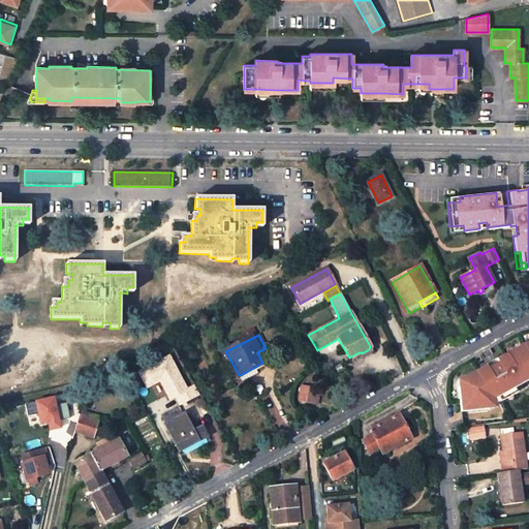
[(528,343),(523,345),(495,361),(497,363),(487,369),(486,366),(458,381),(462,412),(489,410),(489,404),(515,389),(528,380),(528,343)]
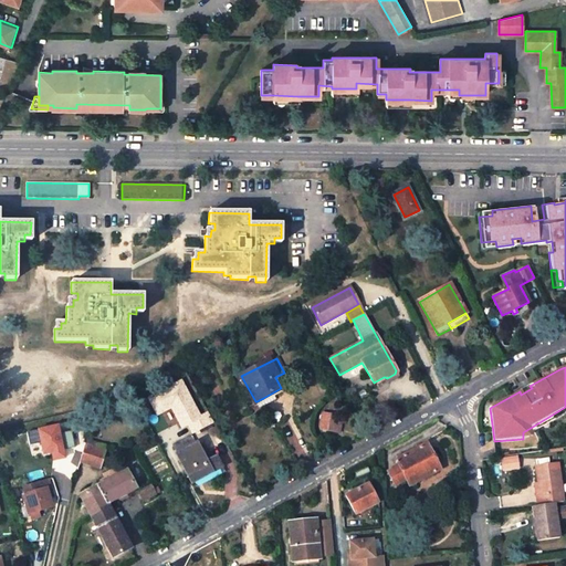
[(388,381),(397,377),(398,374),(396,370),(395,374),(387,378),(385,377),(384,377),(386,380),(388,381)]
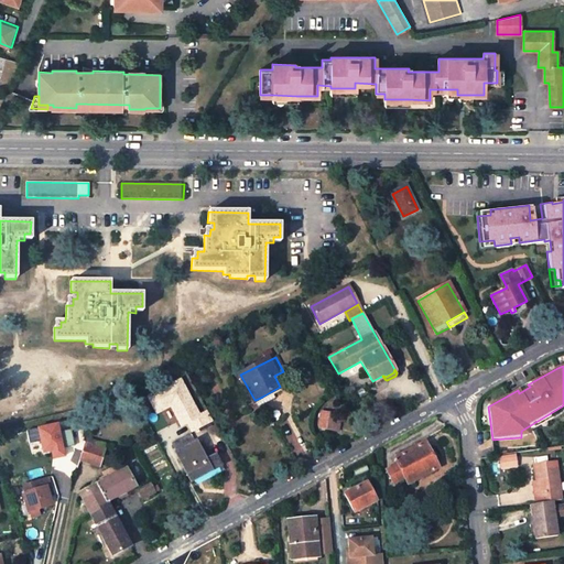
[(518,390),(519,393),(530,387),(528,384),(528,383),(517,390),(518,390)]
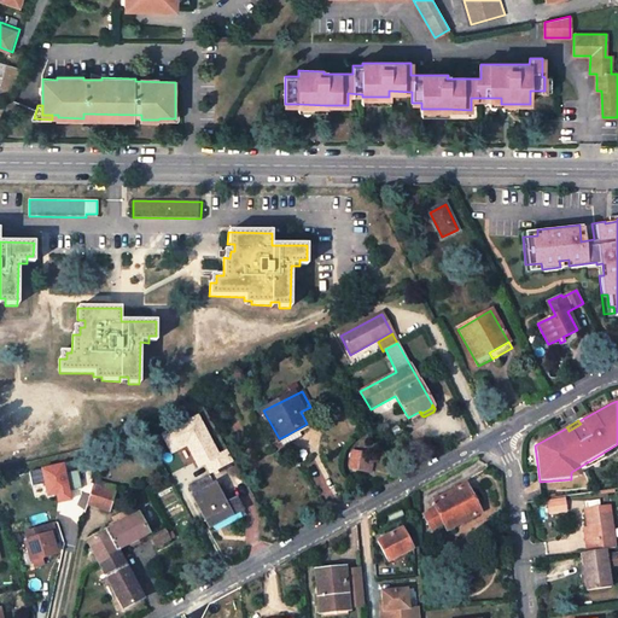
[(280,438),(284,444),(290,441),(287,435),(280,438)]
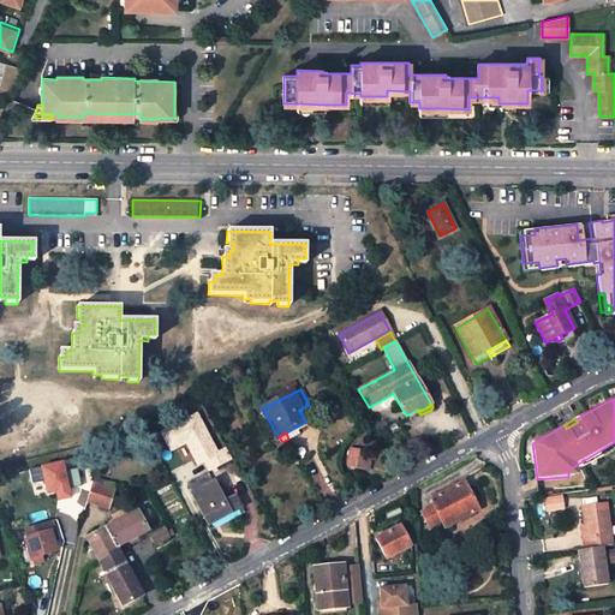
[(375,453),(358,451),(354,467),(369,471),(371,458),(374,459),(375,453)]
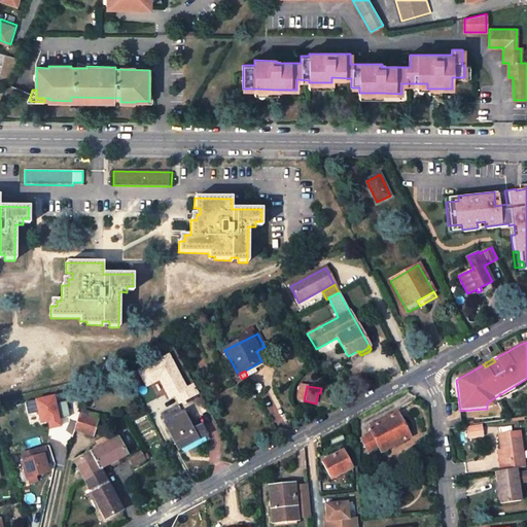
[(487,402),(487,409),(492,409),(492,405),(516,392),(513,387),(487,402)]
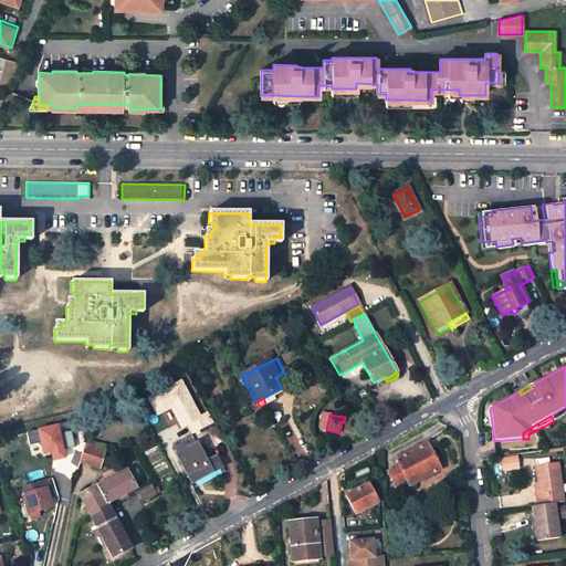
[(61,423),(28,431),(31,444),(42,442),(45,456),(53,453),(55,461),(70,458),(61,423)]
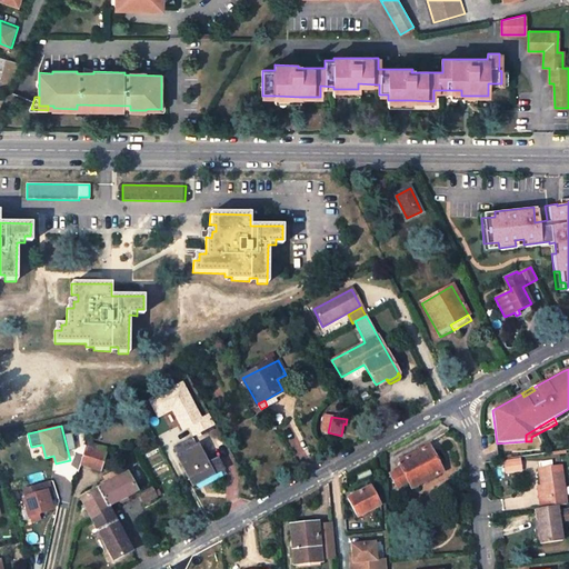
[(191,438),(173,447),(192,486),(217,472),(211,461),(206,463),(191,438)]
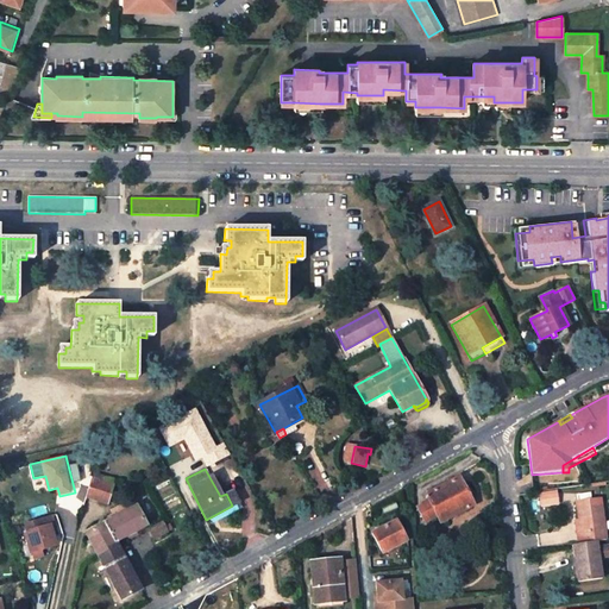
[(90,479),(83,476),(71,512),(80,514),(86,496),(90,479)]
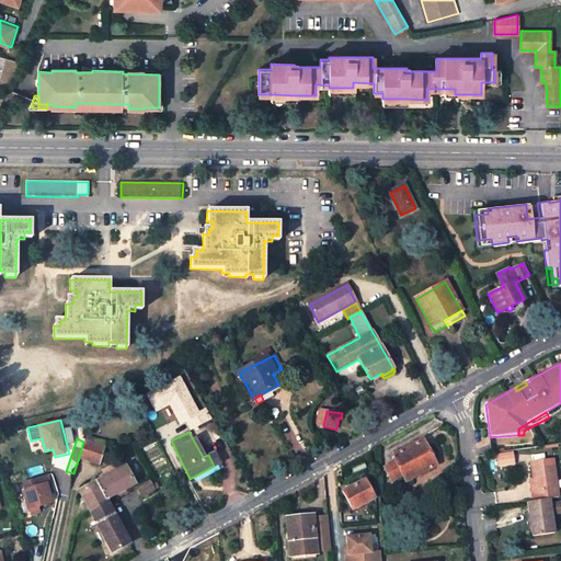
[(436,466),(422,441),(391,456),(395,462),(385,468),(391,481),(401,476),(405,482),(436,466)]
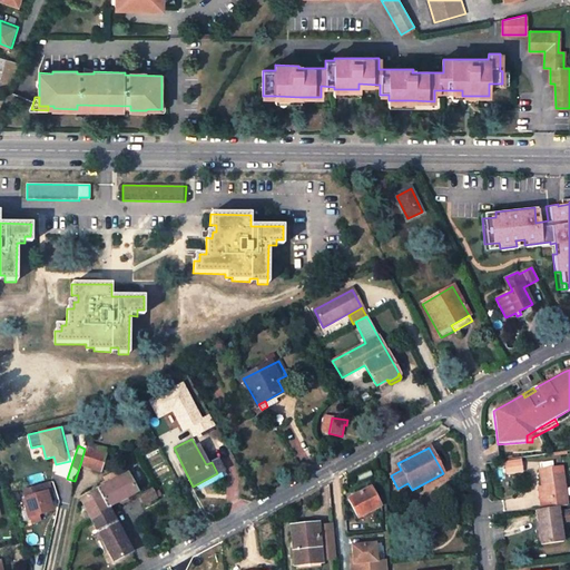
[(100,471),(105,454),(85,449),(80,464),(100,471)]
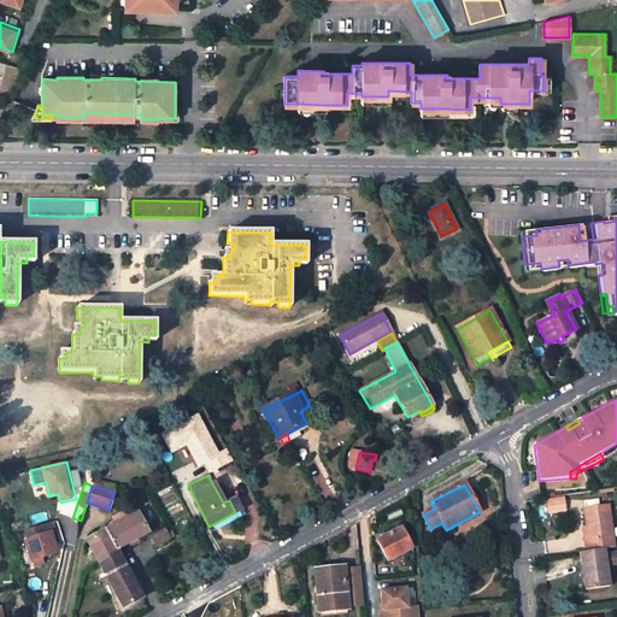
[(229,500),(235,512),(241,510),(234,497),(229,500)]
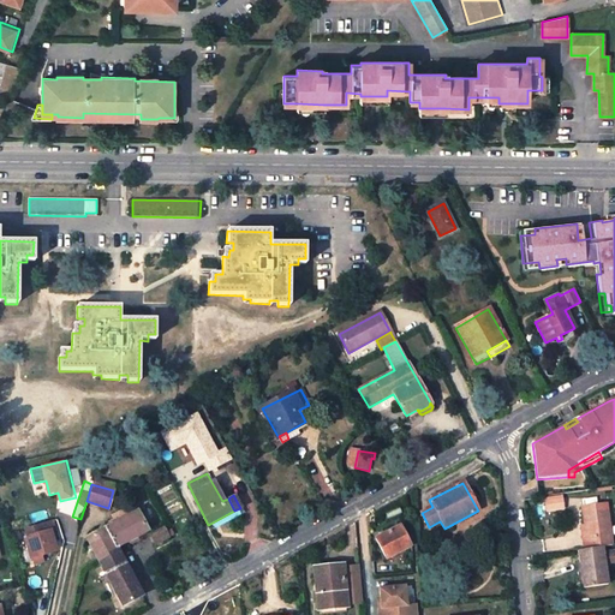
[(545,512),(562,509),(561,499),(544,500),(545,512)]
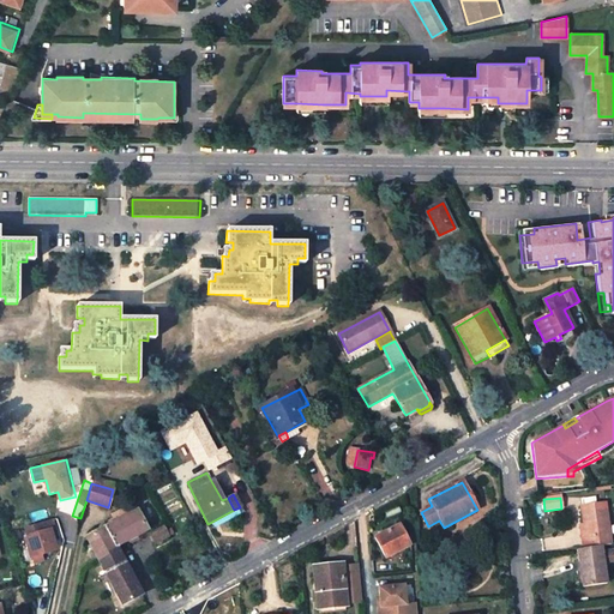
[(611,545),(605,504),(581,506),(583,524),(585,537),(582,539),(583,548),(601,546),(611,545)]
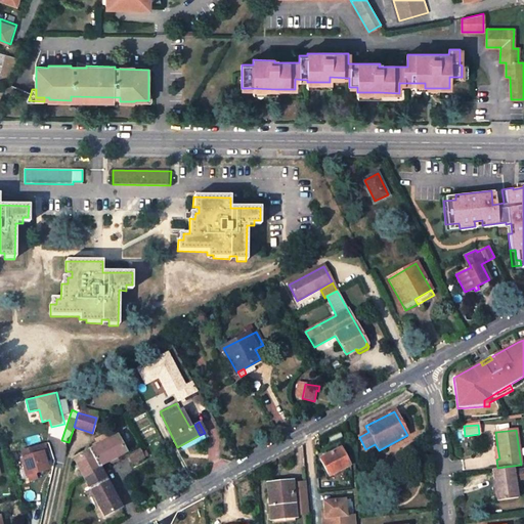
[(126,452),(117,435),(74,459),(85,479),(101,471),(99,467),(126,452)]
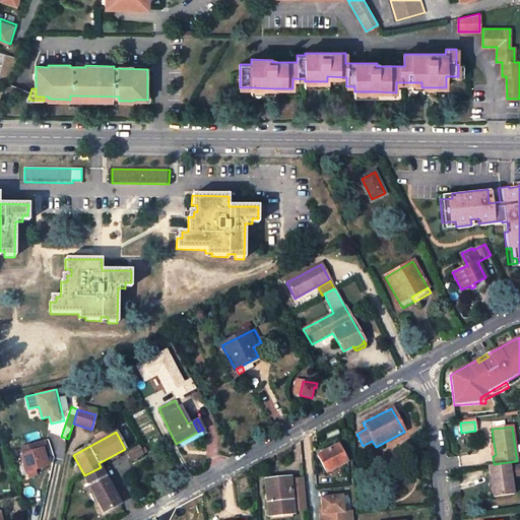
[(20,455),(25,471),(26,471),(36,468),(47,465),(45,457),(42,448),(45,447),(43,440),(21,447),(23,454),(20,455)]
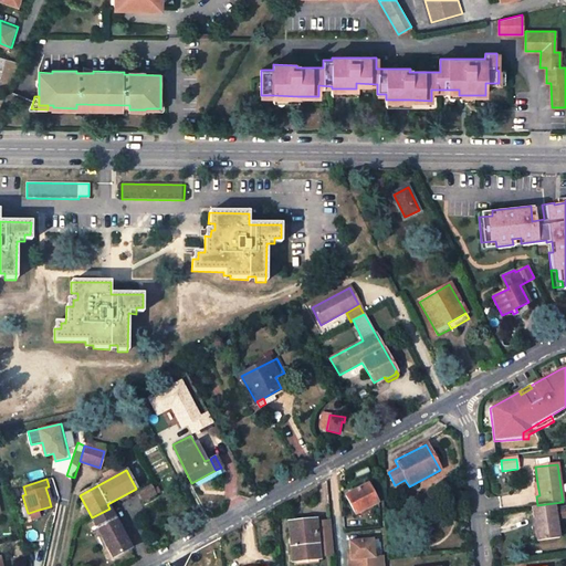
[(376,502),(367,484),(346,496),(355,513),(376,502)]
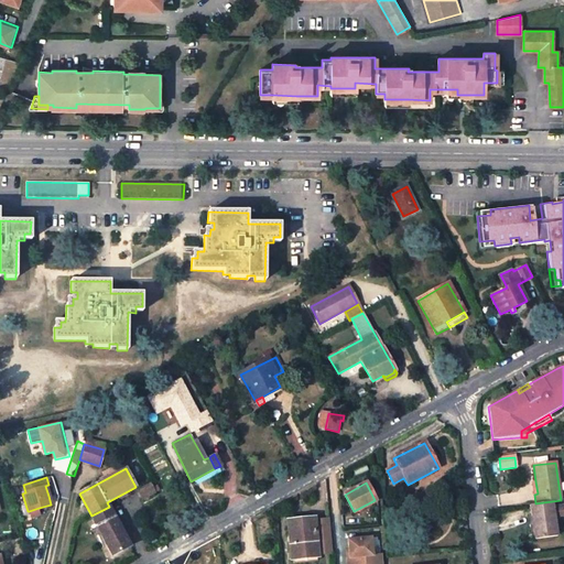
[(144,500),(158,494),(152,484),(139,491),(144,500)]
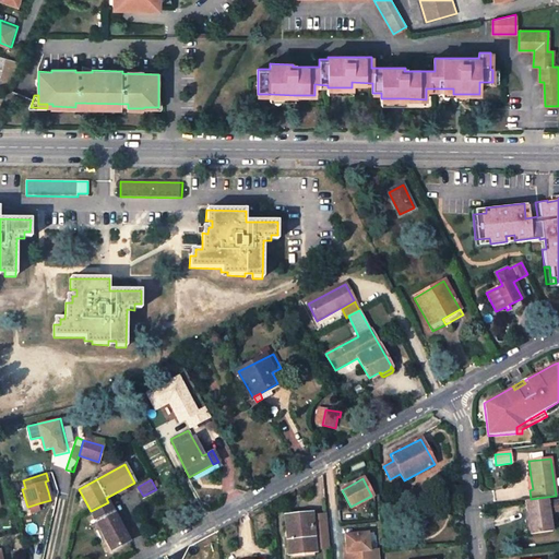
[(531,534),(551,532),(549,512),(558,511),(558,500),(547,502),(547,497),(531,499),(525,500),(531,534)]
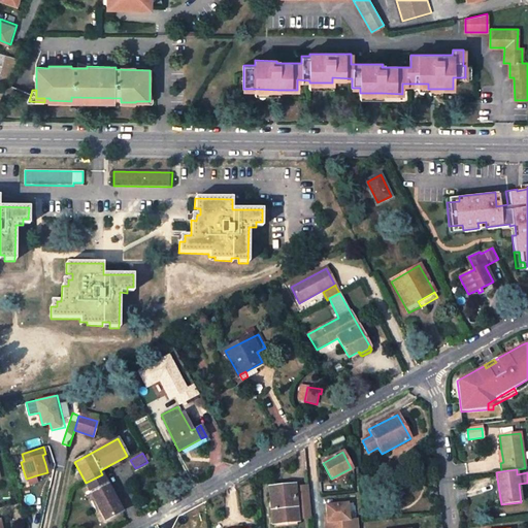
[(105,520),(122,512),(102,474),(86,483),(105,520)]
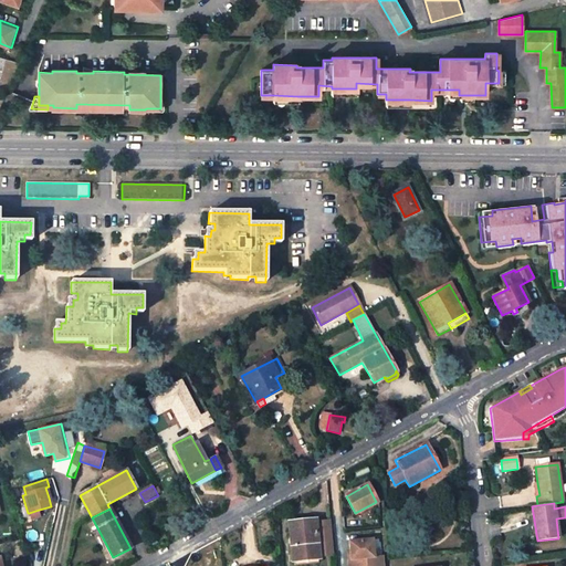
[(31,520),(40,516),(39,510),(29,513),(31,520)]
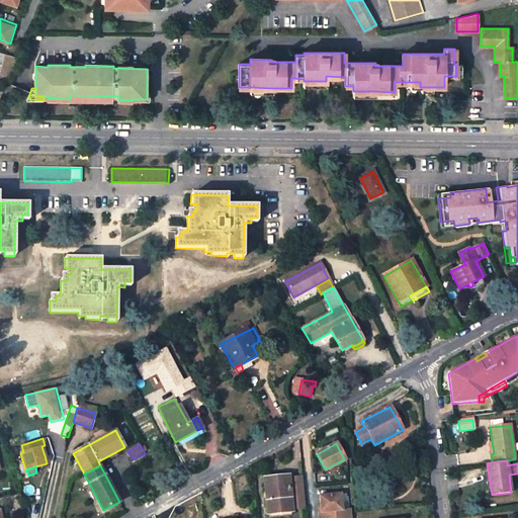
[(287,478),(265,480),(268,512),(289,510),(289,509),(305,508),(303,488),(303,482),(301,477),(287,479),(287,478)]
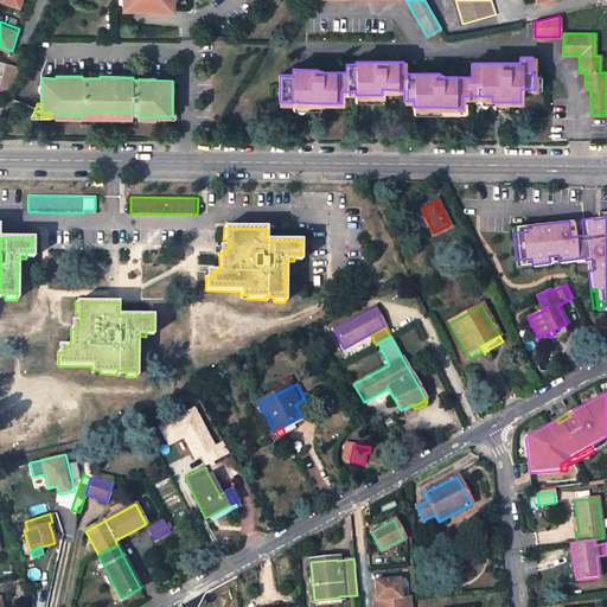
[(400,579),(375,580),(375,589),(376,600),(377,600),(377,606),(402,606),(411,606),(410,596),(401,598),(400,579)]
